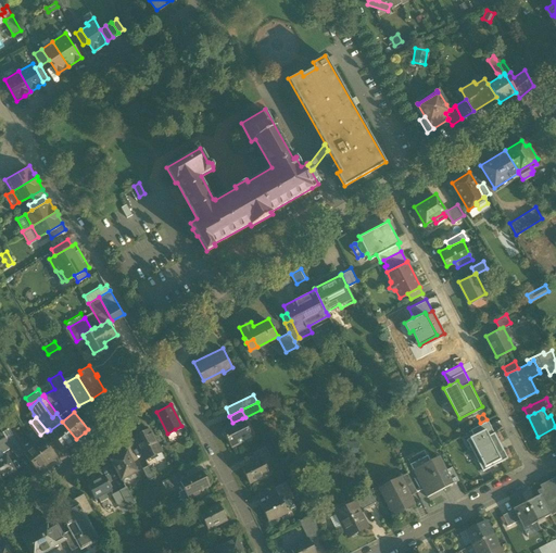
[(227,439),(230,445),(243,440),(241,437),(250,432),(242,418),(232,423),(222,428),(225,435),(225,436),(226,439),(227,439)]
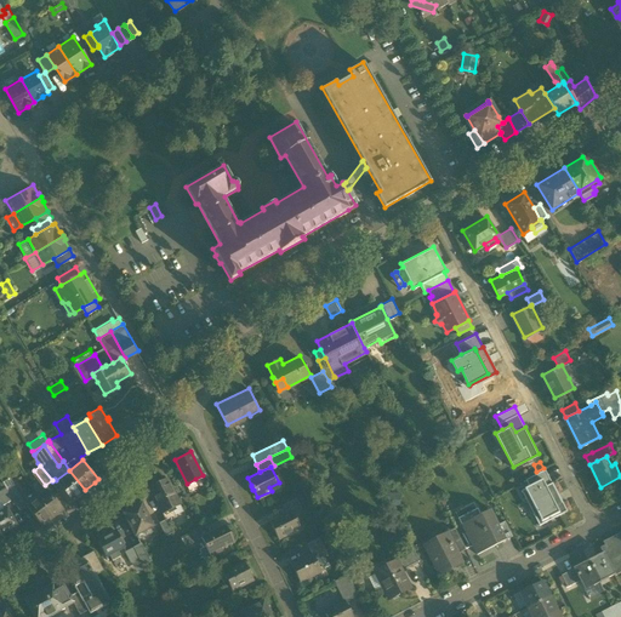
[(545,467),(543,468),(536,472),(525,478),(529,485),(548,475),(545,467)]
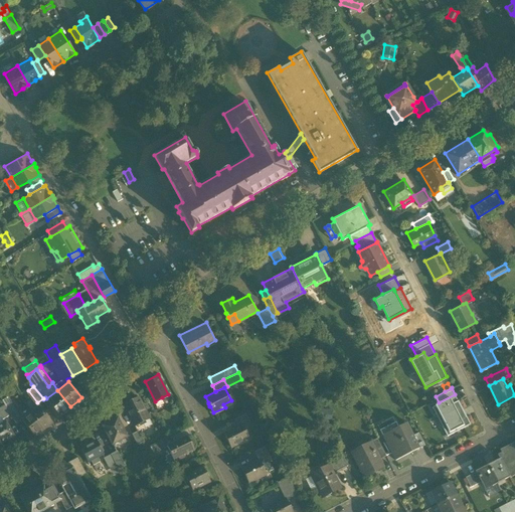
[(70,406),(57,390),(46,398),(60,414),(70,406)]
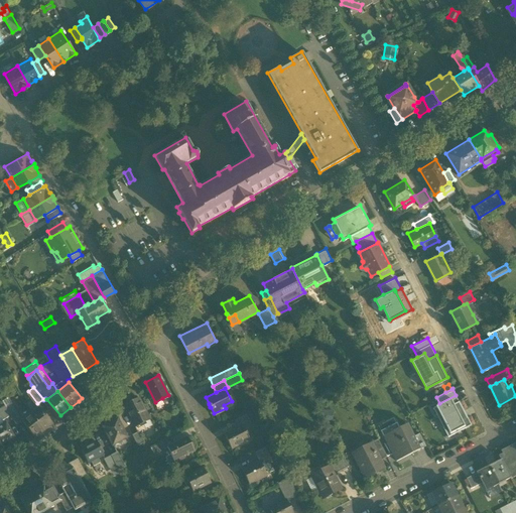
[(2,399),(6,405),(12,401),(8,395),(2,399)]
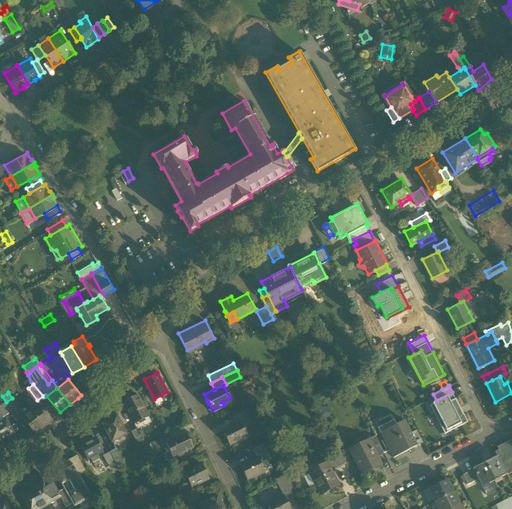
[(467,420),(452,392),(436,400),(430,403),(444,432),(467,420)]
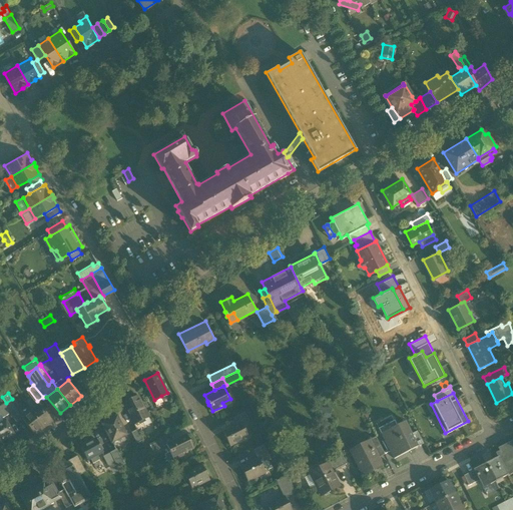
[(123,401),(134,423),(141,419),(143,418),(142,417),(148,414),(138,394),(123,401)]
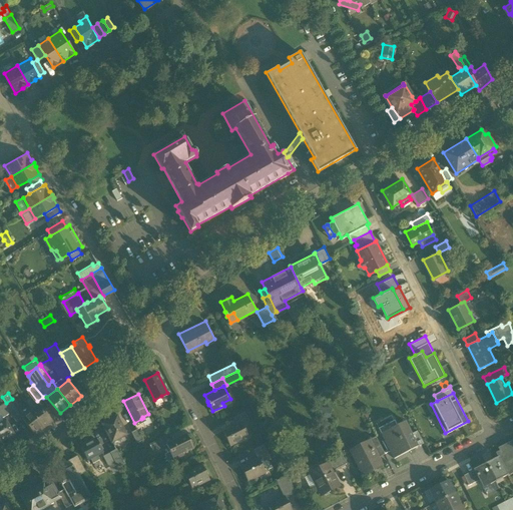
[(40,403),(44,408),(48,404),(43,398),(43,397),(37,401),(39,404),(40,403)]
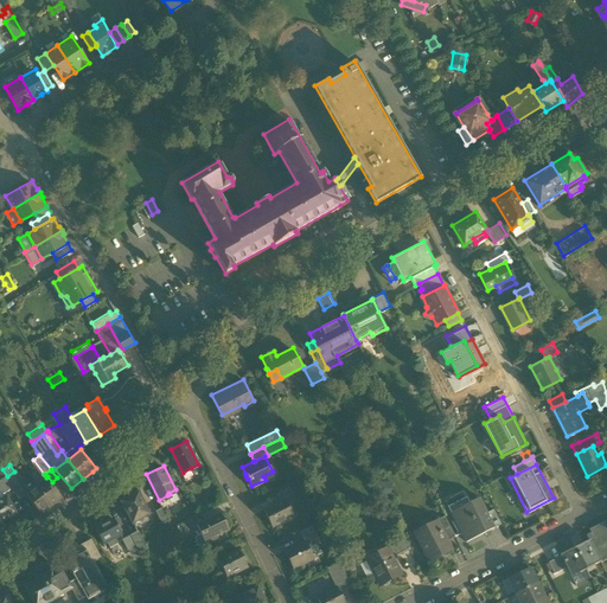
[(7,476),(19,498),(26,493),(27,493),(14,472),(7,476)]
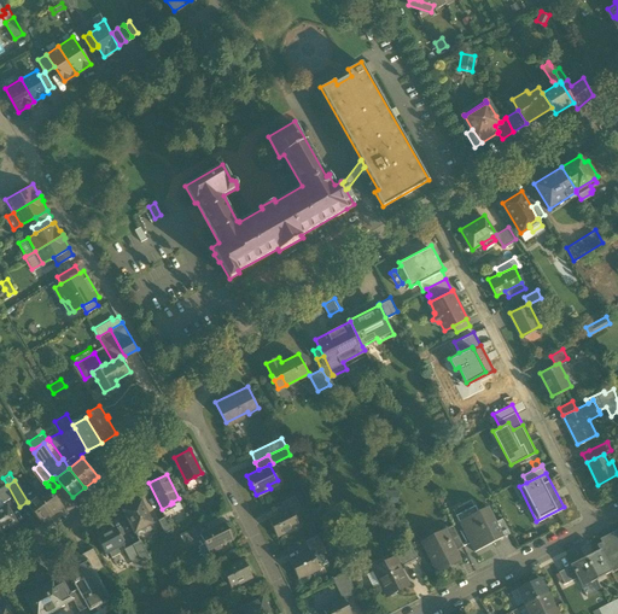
[(0,498),(1,501),(12,495),(5,484),(0,486),(0,498)]
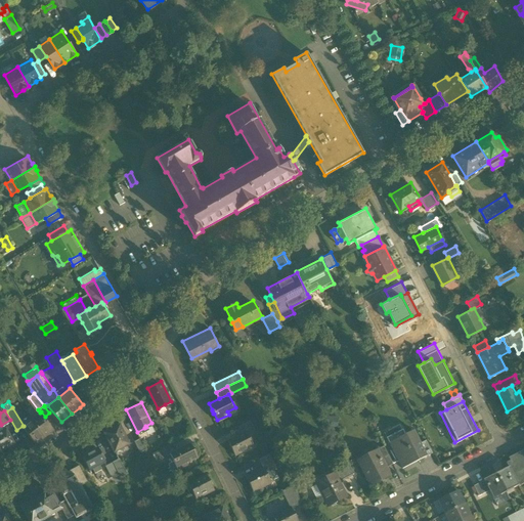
[(44,435),(53,428),(45,417),(41,411),(40,413),(32,419),(44,435)]
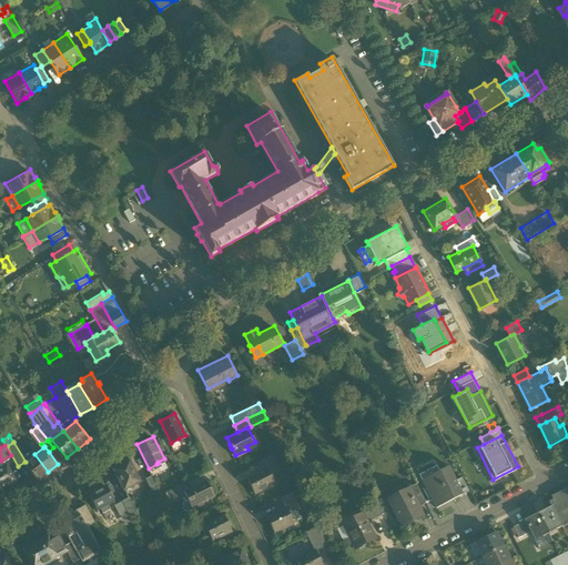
[(354,449),(354,454),(357,461),(366,462),(367,450),(354,449)]
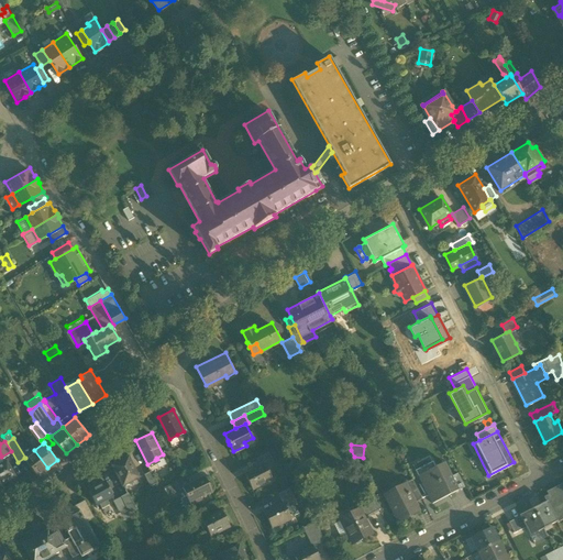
[(37,475),(47,468),(34,450),(25,458),(24,458),(37,475)]
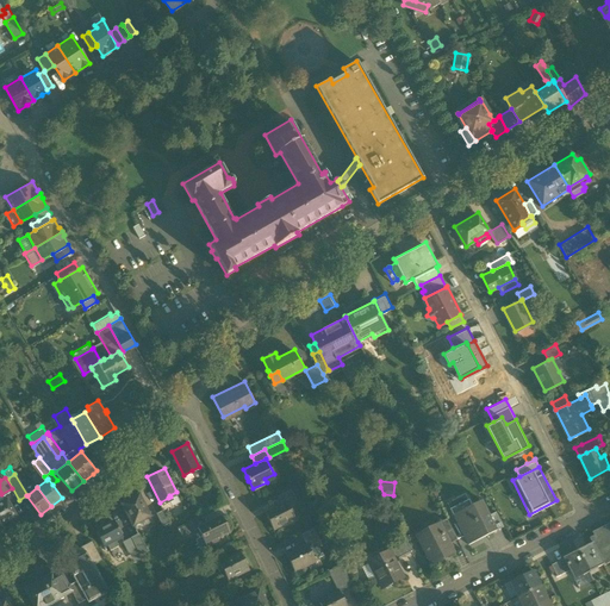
[(278,493),(282,500),(294,494),(290,487),(278,493)]
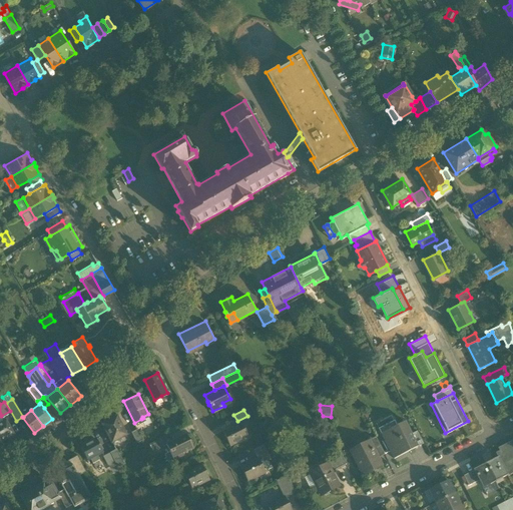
[(112,441),(114,444),(125,438),(123,435),(126,433),(117,415),(102,423),(111,441),(112,441)]
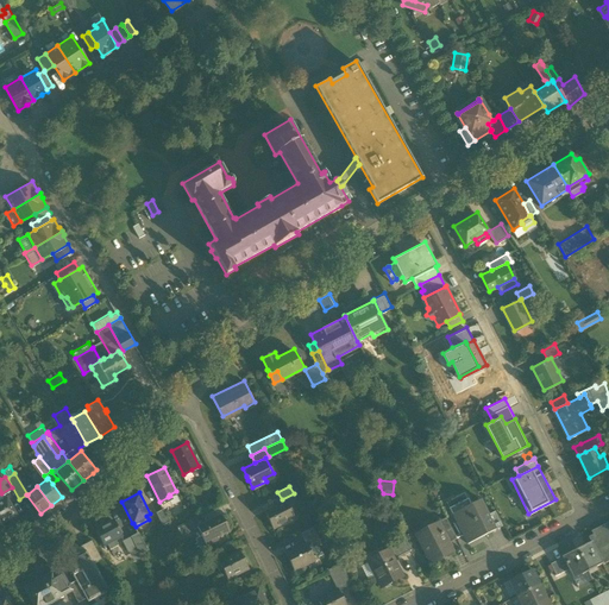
[(180,499),(177,492),(170,496),(168,497),(171,504),(180,499)]
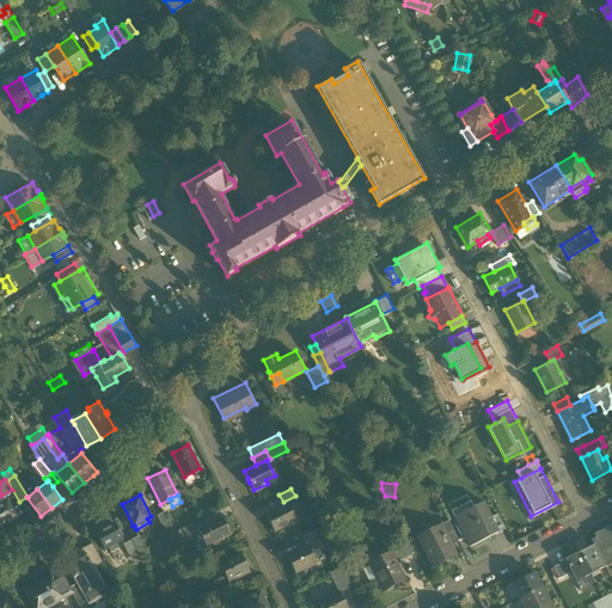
[(6,498),(0,502),(0,517),(4,523),(8,521),(10,522),(18,517),(6,498)]
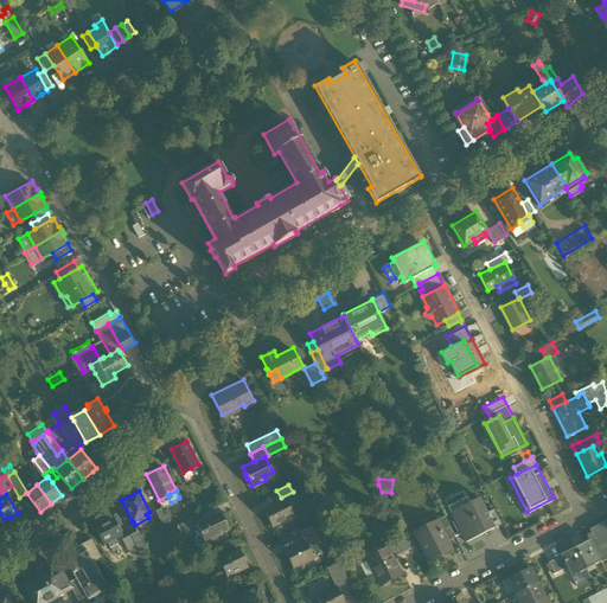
[(447,504),(451,511),(471,500),(467,494),(447,504)]
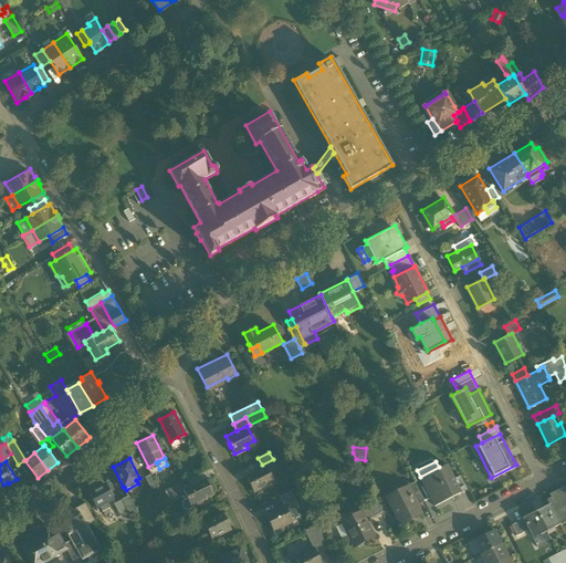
[(420,477),(435,504),(468,488),(460,473),(454,477),(447,464),(439,467),(420,477)]
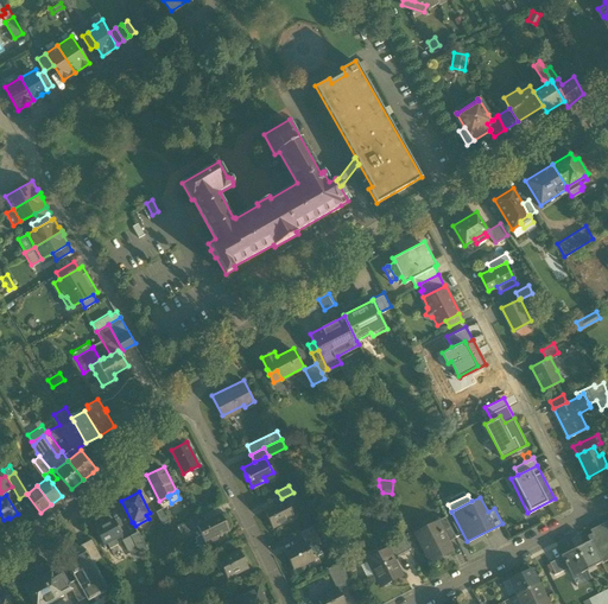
[(264,510),(272,526),(293,515),(285,500),(264,510)]
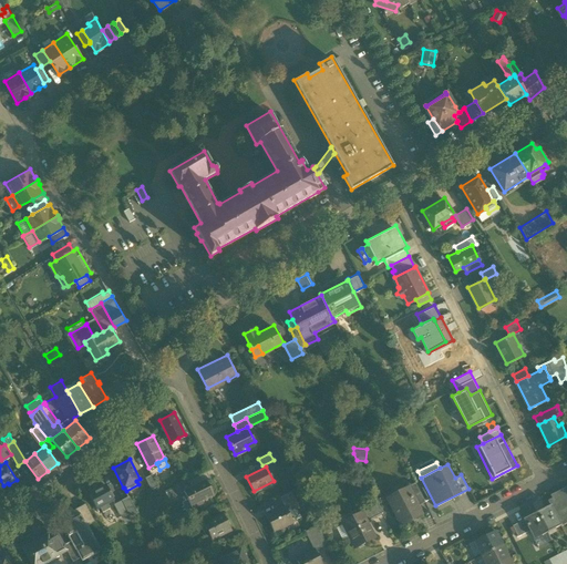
[(145,475),(151,488),(157,484),(152,472),(145,475)]
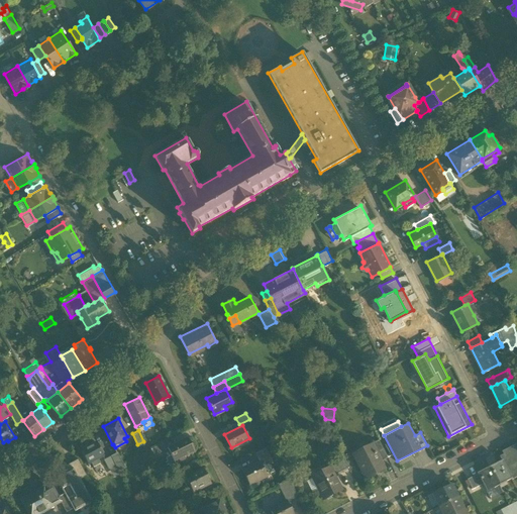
[(168,445),(176,463),(186,457),(184,455),(195,450),(188,435),(168,445)]
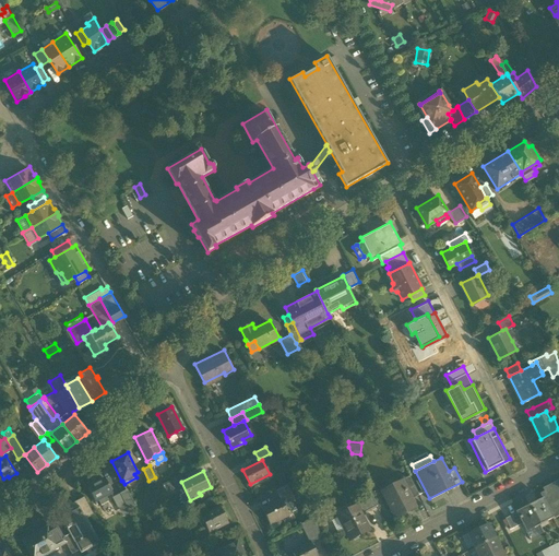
[(405,491),(409,497),(412,496),(412,497),(419,493),(409,474),(401,478),(402,481),(403,480),(408,489),(405,491)]
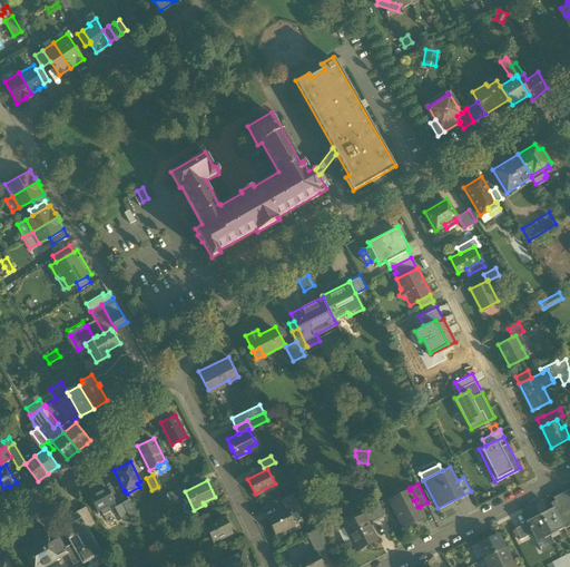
[(100,508),(104,512),(110,509),(108,505),(115,501),(107,486),(89,495),(97,510),(100,508)]
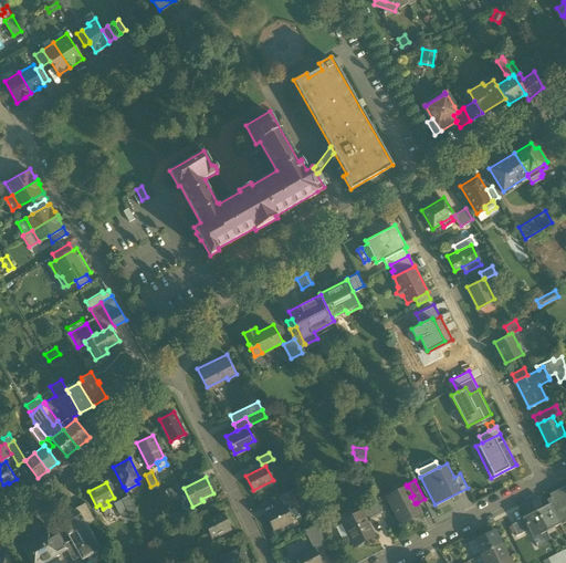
[(165,489),(168,496),(180,490),(177,483),(165,489)]
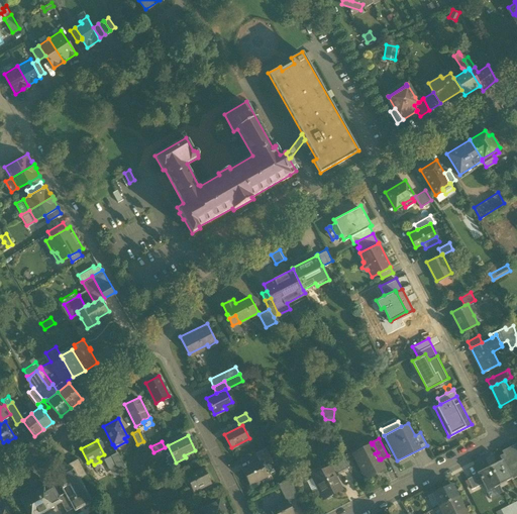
[(353,453),(366,477),(385,467),(381,459),(381,458),(379,459),(375,453),(378,452),(373,443),(372,444),(353,453)]
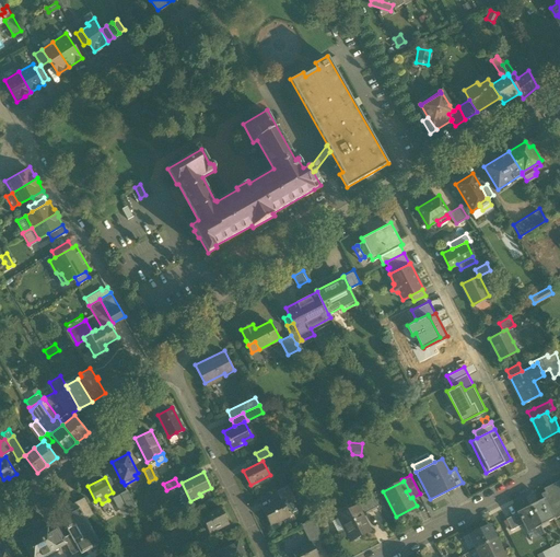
[(541,491),(544,497),(553,515),(553,517),(559,513),(559,488),(558,483),(541,491)]
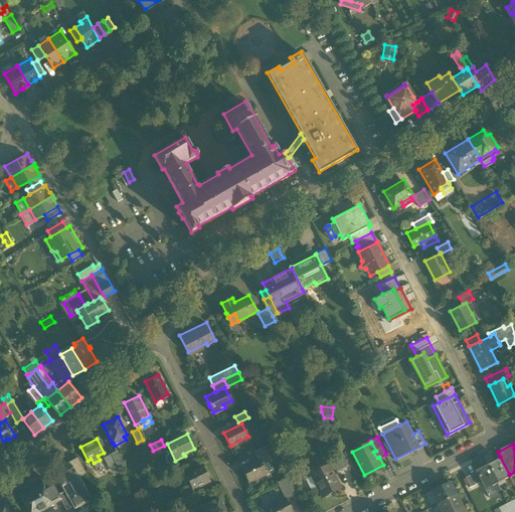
[(254,450),(258,457),(266,453),(268,452),(265,445),(254,450)]
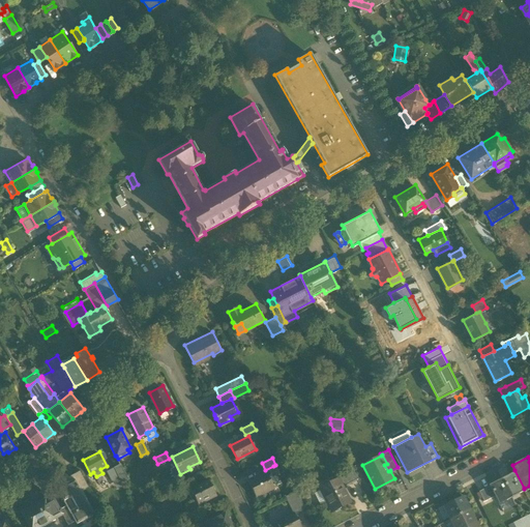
[(128,477),(120,462),(114,465),(119,475),(122,480),(128,477)]
